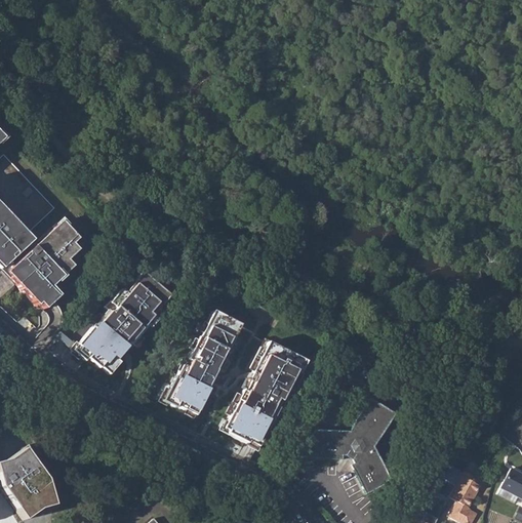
[(0,268),(8,277),(38,308),(41,305),(46,311),(48,309),(53,304),(58,298),(61,296),(51,288),(73,268),(67,262),(78,251),(72,245),(77,240),(59,223),(33,248),(30,244),(32,242),(27,237),(54,209),(2,157),(0,159),(0,268)]
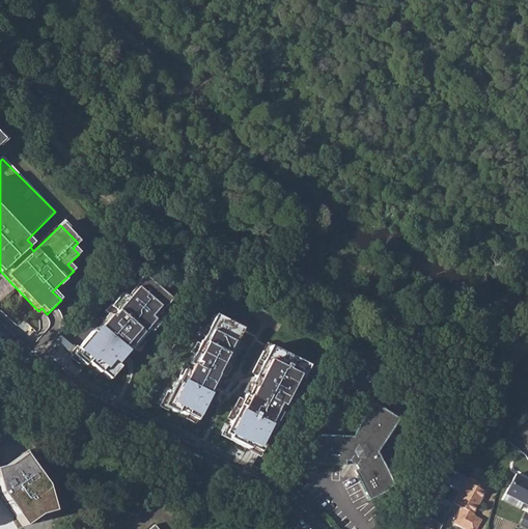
[(174,297),(146,273),(101,325),(79,349),(92,359),(114,378),(131,358),(162,321),(157,317),(174,297)]
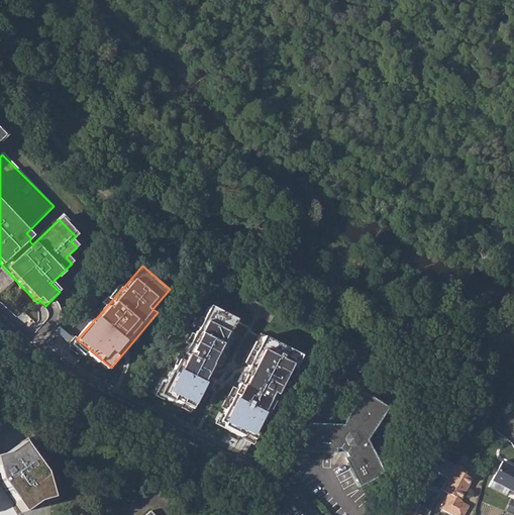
[(239,317),(212,304),(162,394),(195,410),(239,317)]
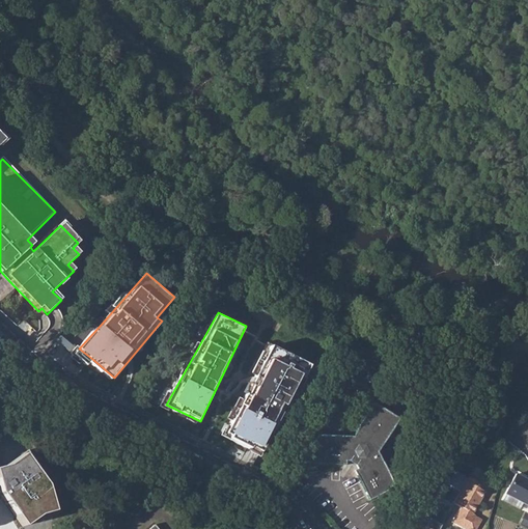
[(71,339),(63,334),(59,338),(66,344),(71,339)]
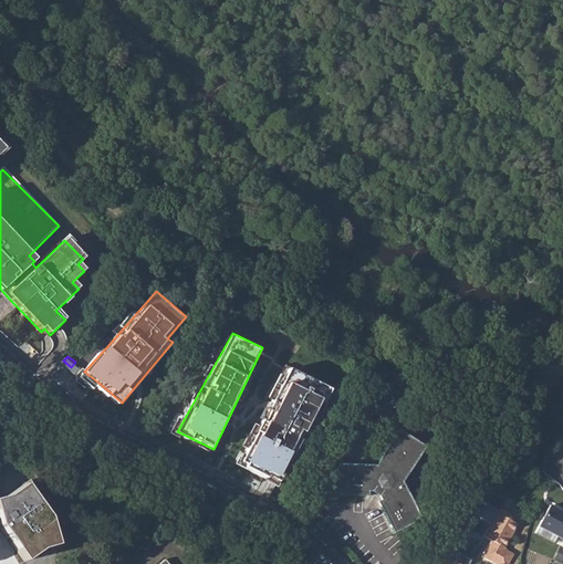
[(334,386),(291,366),(240,461),(267,476),(274,479),(284,484),(334,386)]
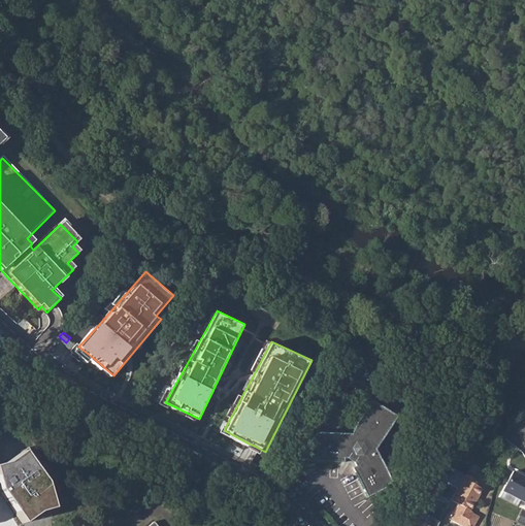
[(360,464),(375,492),(401,478),(383,444),(388,436),(402,412),(378,396),(358,429),(320,428),(319,457),(351,458),(351,455),(355,455),(361,459),(362,462),(360,464)]
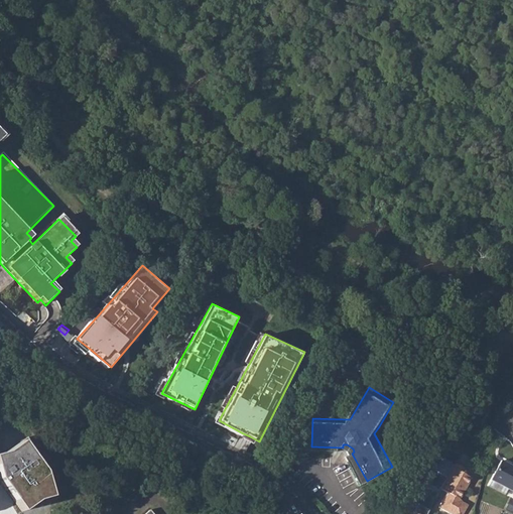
[(11,451),(0,454),(0,467),(3,478),(26,508),(41,500),(54,496),(47,471),(25,440),(11,451)]
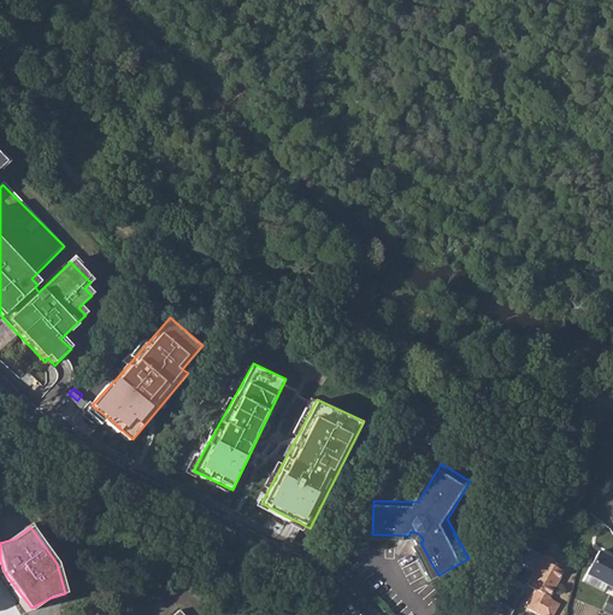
[(546,557),(517,539),(496,573),(528,592),(530,585),(546,557)]
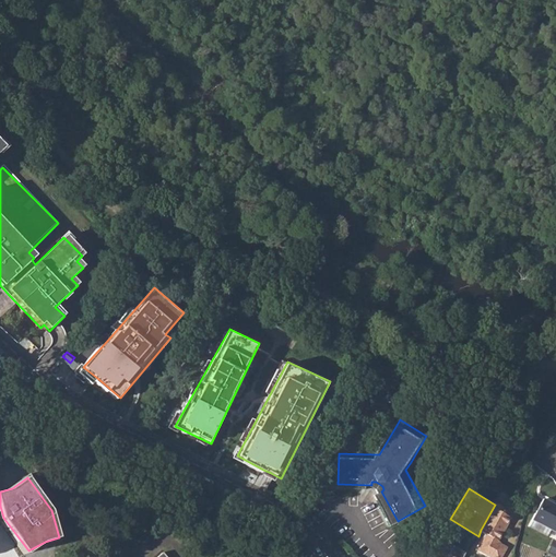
[(536,519),(555,529),(555,502),(546,498),(536,519)]
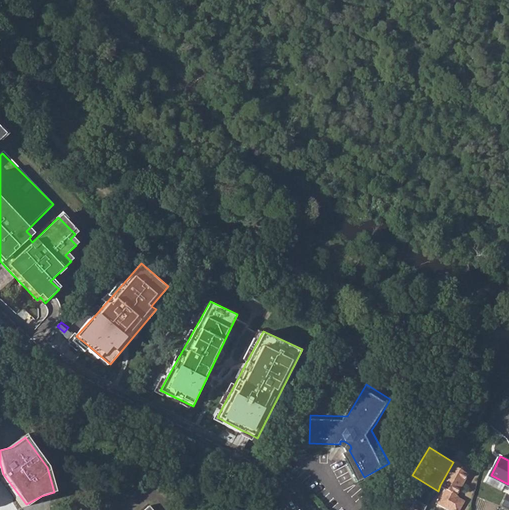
[(463,465),(454,460),(453,462),(440,485),(447,489),(441,499),(444,506),(451,509),(462,509),(467,503),(460,499),(459,496),(471,474),(461,469),(463,465)]
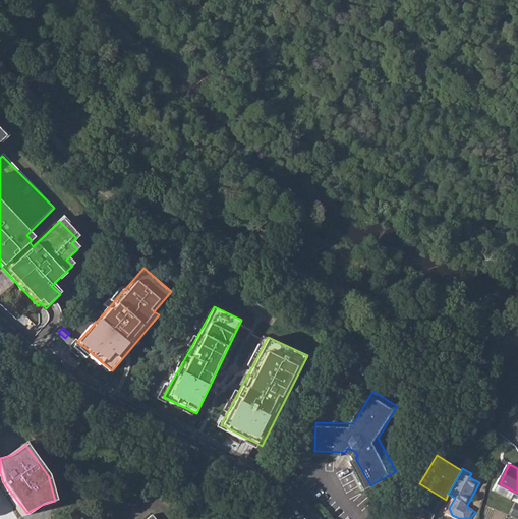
[(436,518),(438,515),(426,509),(423,514),(420,518),(436,518)]
